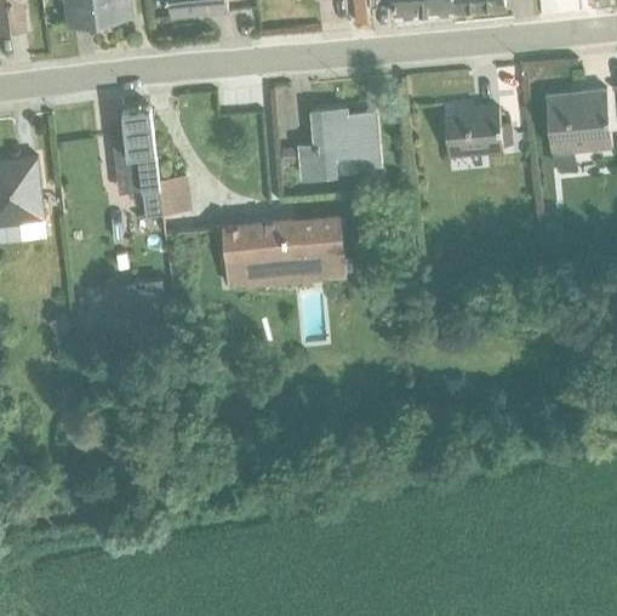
[(0,34),(26,32),(21,0),(0,0),(0,34)]
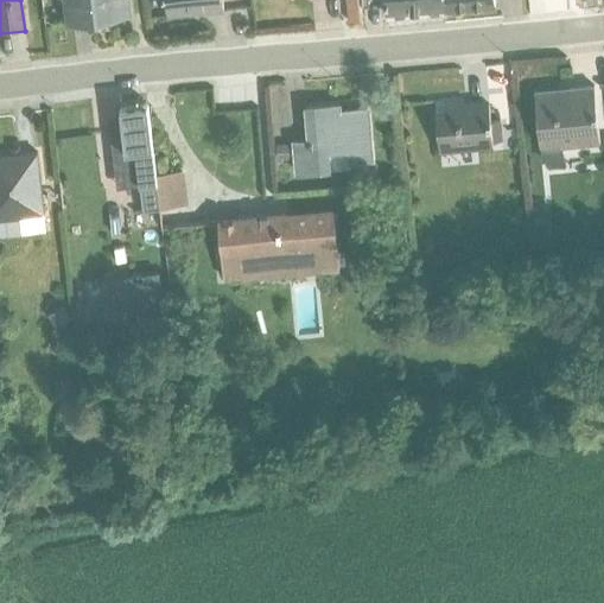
[(61,0),(64,26),(93,23),(93,26),(97,25),(96,23),(128,18),(126,0),(61,0)]
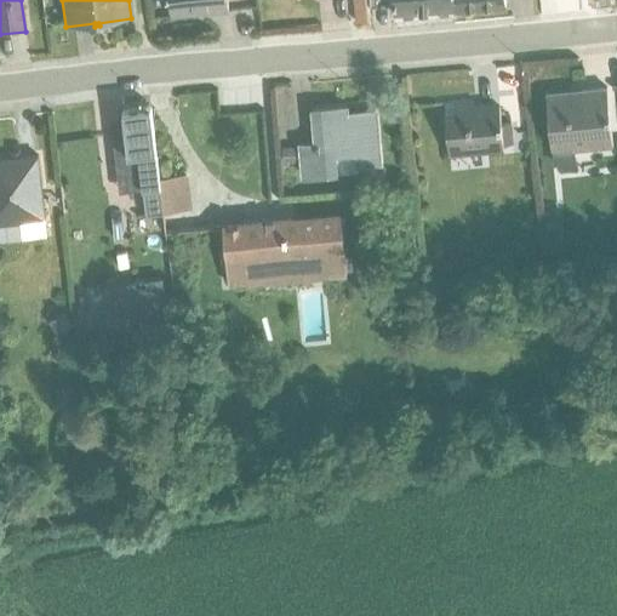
[(166,0),(170,21),(227,15),(224,0),(166,0)]
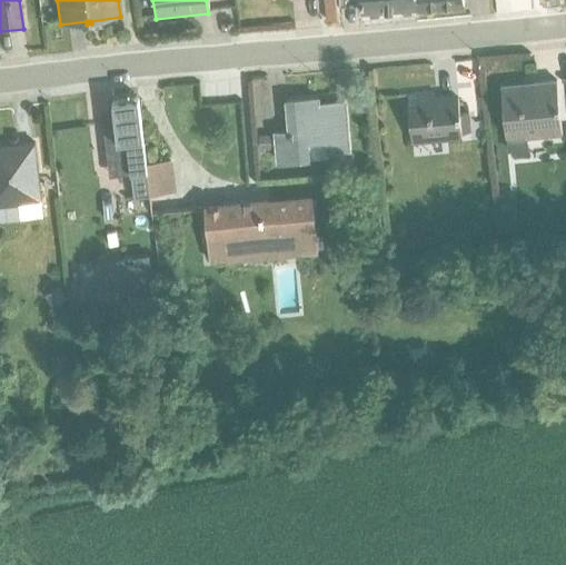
[(321,0),(325,21),(337,20),(334,0),(321,0)]
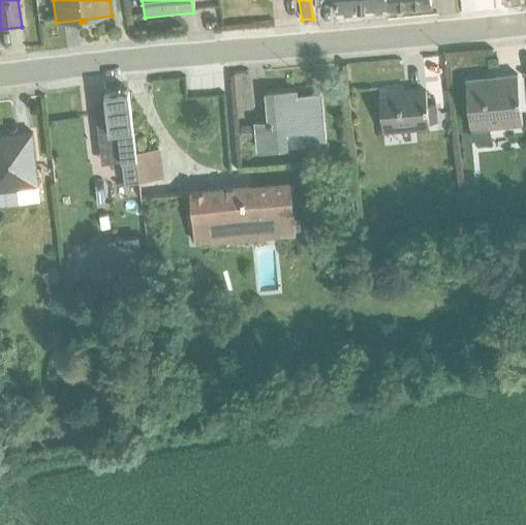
[(384,10),(383,0),(332,0),(334,14),(384,10)]
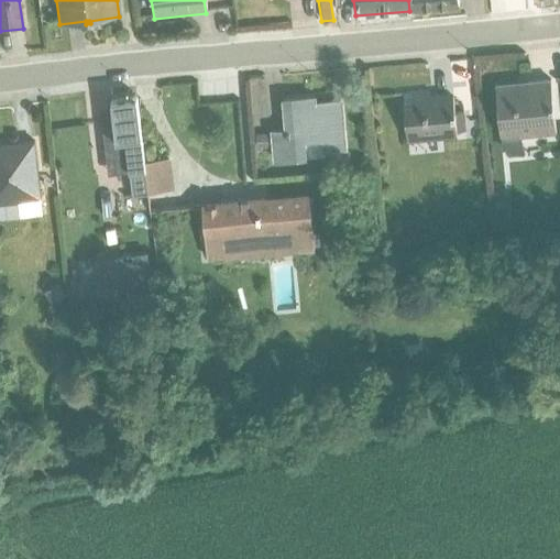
[(408,0),(409,11),(409,13),(457,10),(456,0),(408,0)]
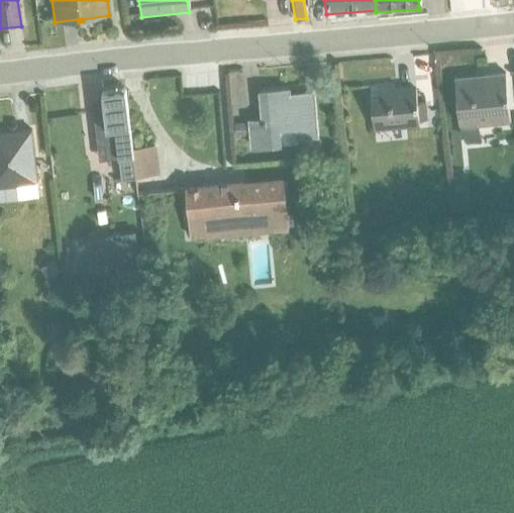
[(476,125),(476,127),(509,124),(504,74),(452,79),(457,126),(476,125)]
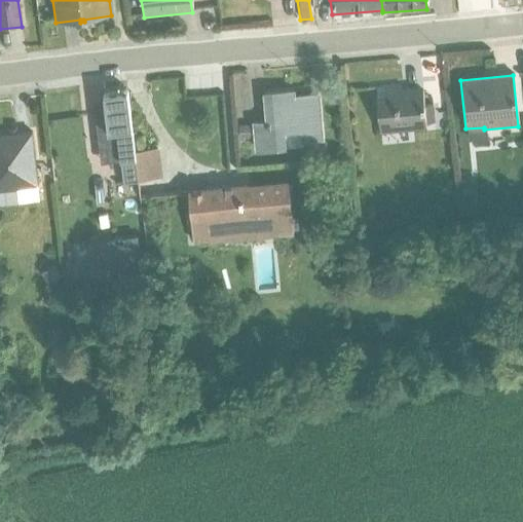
[(400,85),(375,88),(379,135),(425,129),(425,124),(434,123),(432,105),(423,107),(421,87),(400,89),(400,85)]
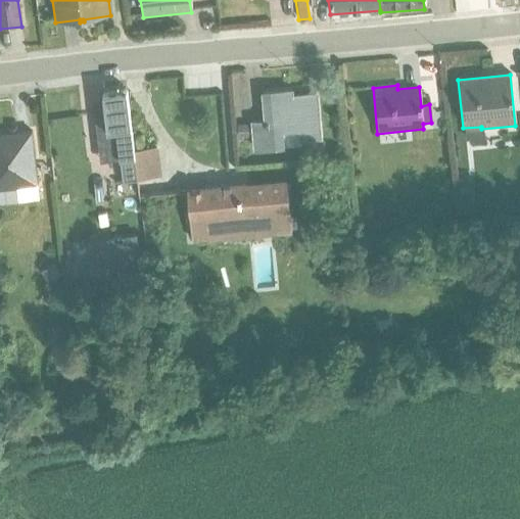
[(263,122),(249,123),(251,151),(300,146),(300,141),(321,139),(316,93),(292,95),(291,90),(260,93),(263,122)]
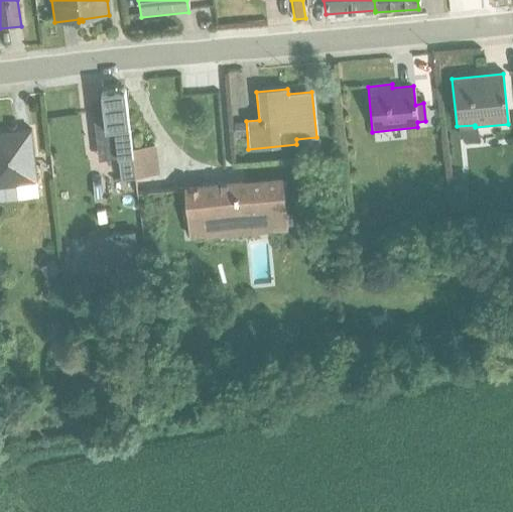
[(114,143),(116,159),(119,181),(134,180),(130,149),(123,91),(100,94),(101,101),(101,104),(93,105),(98,145),(114,143)]
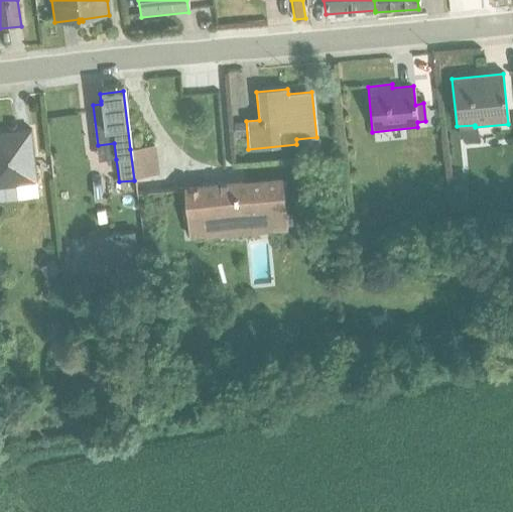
[(101,104),(101,101),(90,102),(97,162),(116,159),(114,143),(98,145),(93,105),(101,104)]
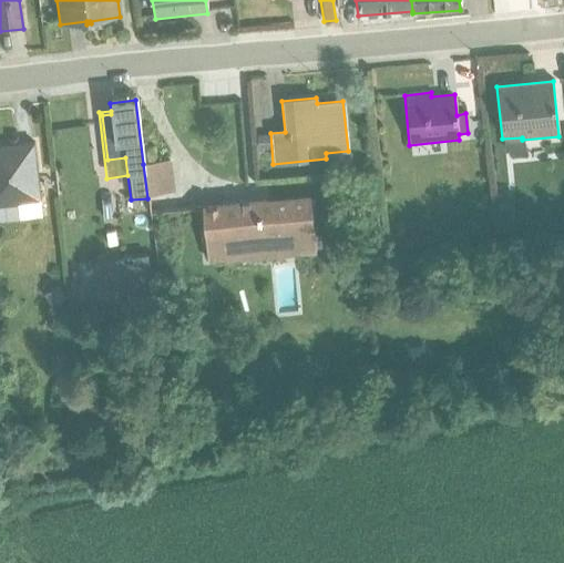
[(522,137),(502,139),(503,152),(523,150),(522,140),(522,137)]
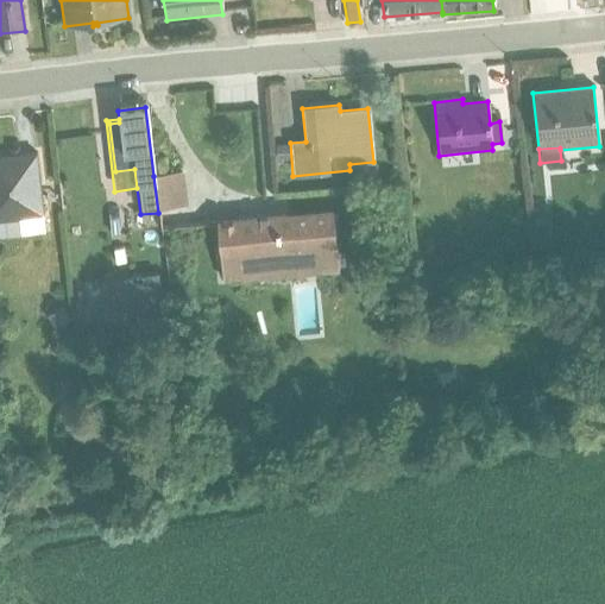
[(35,156),(0,158),(0,239),(43,234),(35,156)]
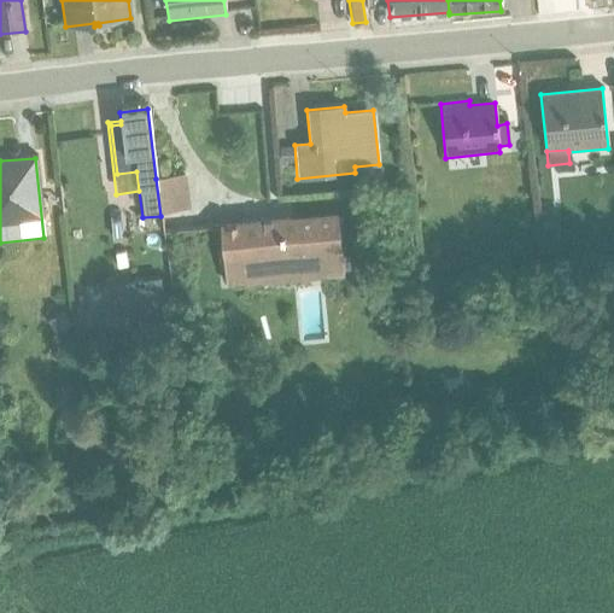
[(156,179),(161,216),(189,211),(185,176),(156,179)]
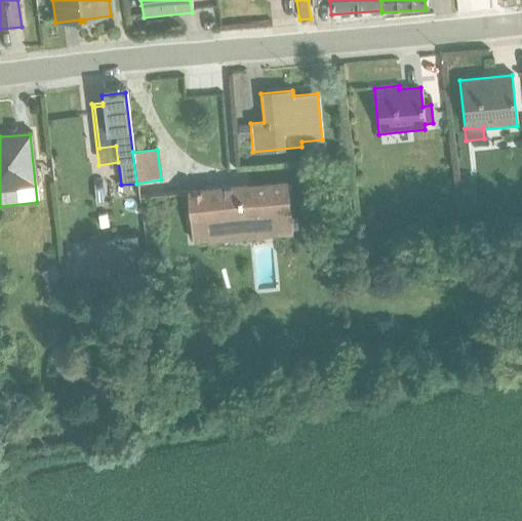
[(192,189),(187,190),(192,243),(207,242),(207,244),(210,243),(211,245),(213,247),(216,249),(221,250),(228,249),(233,249),(237,247),(240,244),(242,240),(254,240),(254,238),(292,235),(286,181),(200,189),(200,191),(192,192),(192,189)]
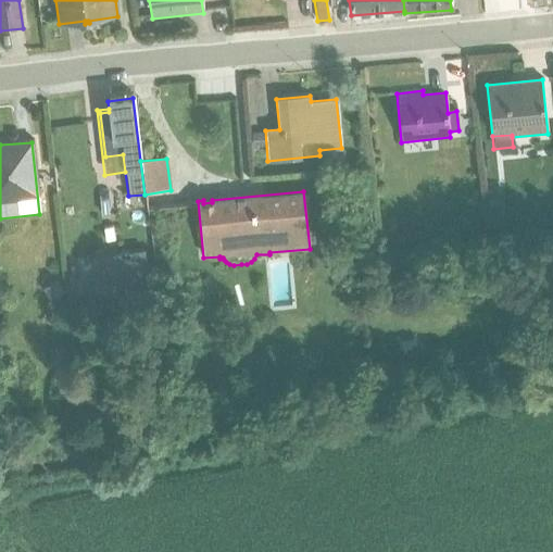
[(468,210),(451,212),(452,225),(470,222),(468,210)]
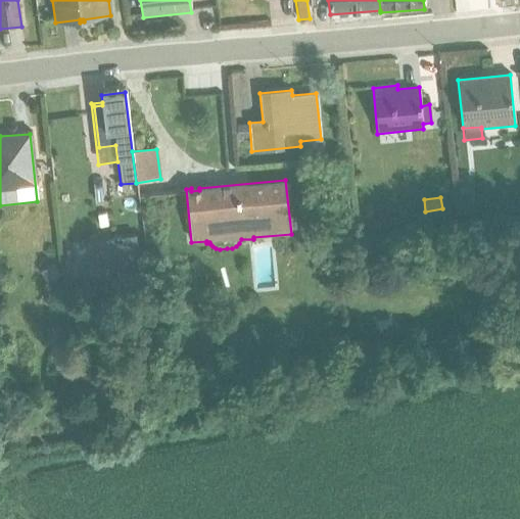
[(135,236),(77,244),(81,275),(140,267),(135,236)]
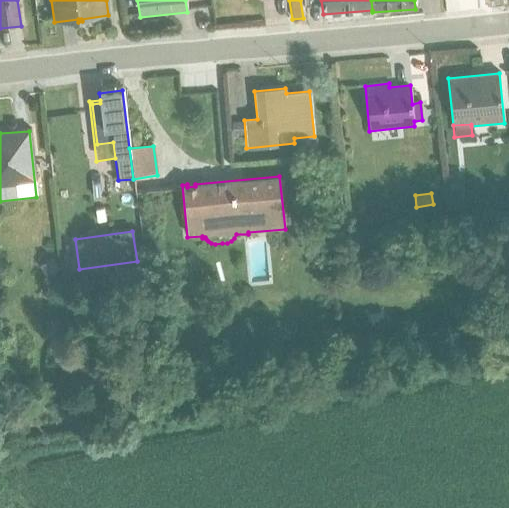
[(51,258),(38,267),(46,278),(59,269),(51,258)]
